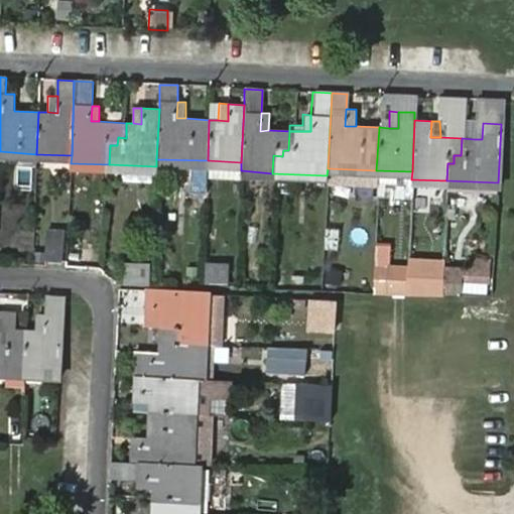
[(475,123),(474,139),(482,139),(483,123),(475,123)]
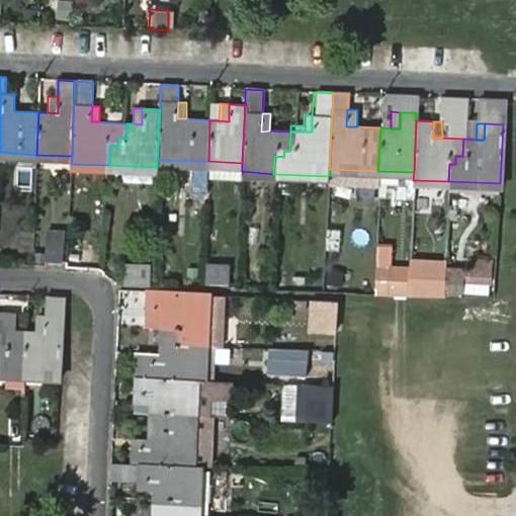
[(0,175),(35,177),(36,155),(0,152),(0,175)]
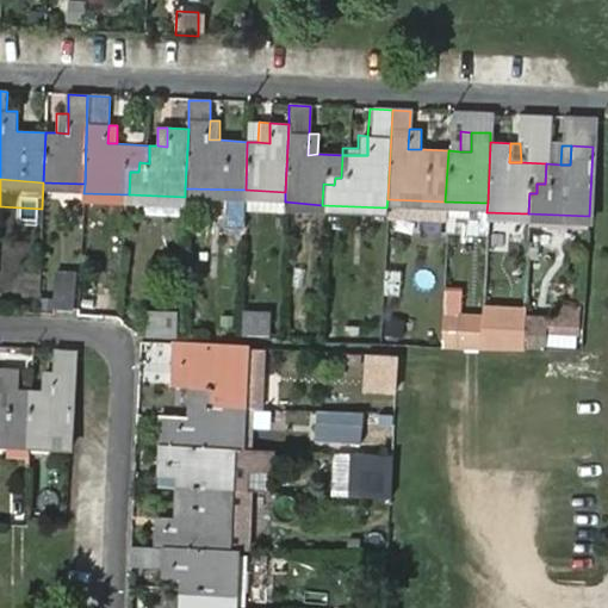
[(56,272),(54,309),(73,311),(75,273),(56,272)]
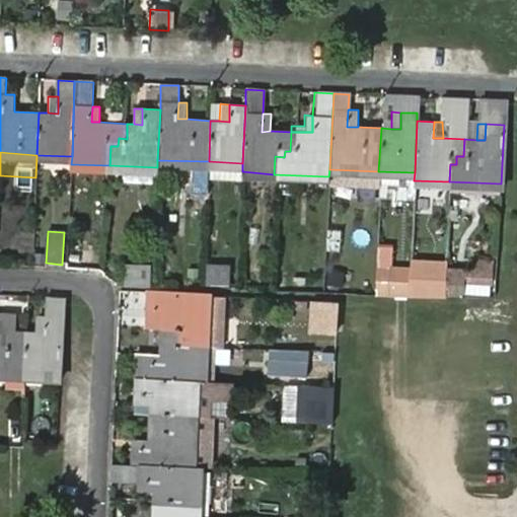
[(470,269),(447,269),(445,296),(463,297),(464,286),(491,287),(493,261),(470,260),(470,269)]
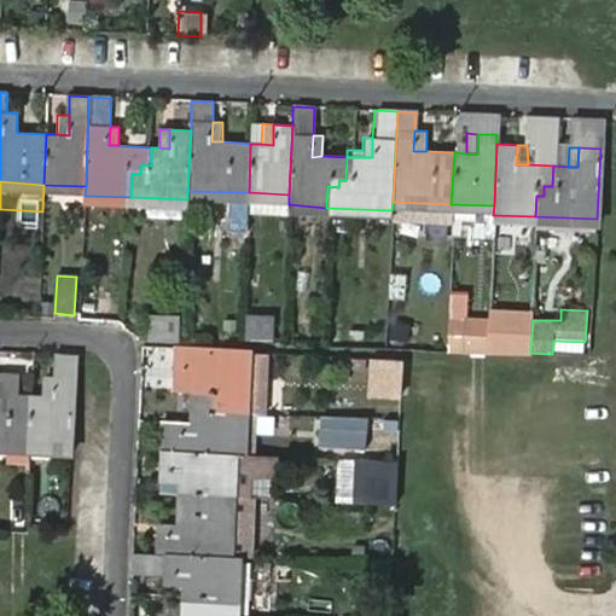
[(494,312),(492,350),(517,352),(518,313),(494,312)]
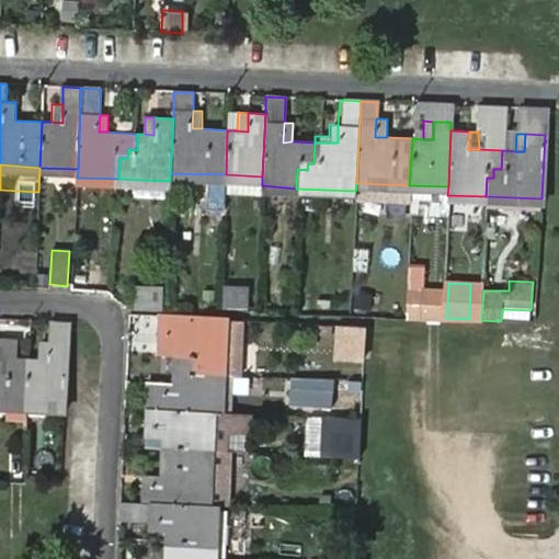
[(224,284),(221,310),(248,311),(249,287),(224,284)]
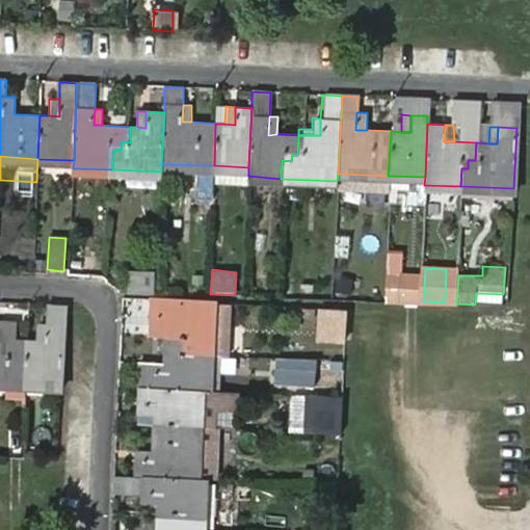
[(153,270),(127,270),(127,296),(153,296),(153,270)]
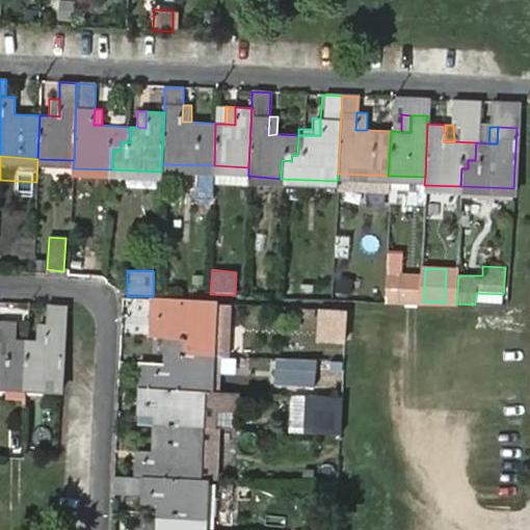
[(148,338),(165,339),(163,364),(138,364),(137,388),(197,392),(204,391),(205,356),(216,358),(219,305),(150,299),(148,338)]
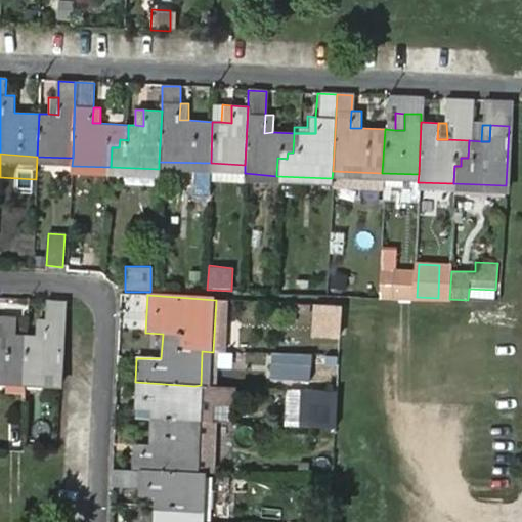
[(225,351),(227,299),(217,298),(214,350),(225,351)]
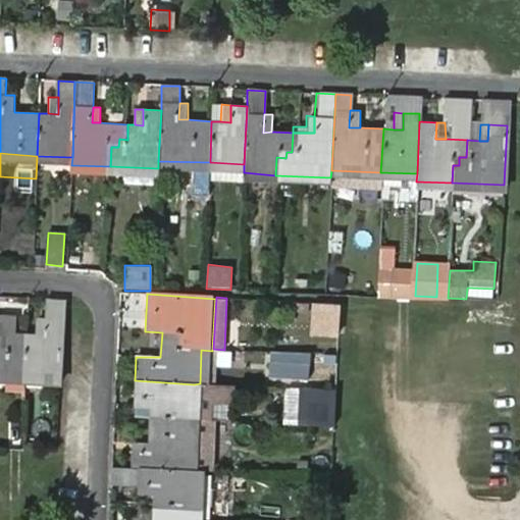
[(34,334),(26,334),(23,377),(61,379),(64,319),(65,301),(44,300),(43,318),(42,335),(34,334)]
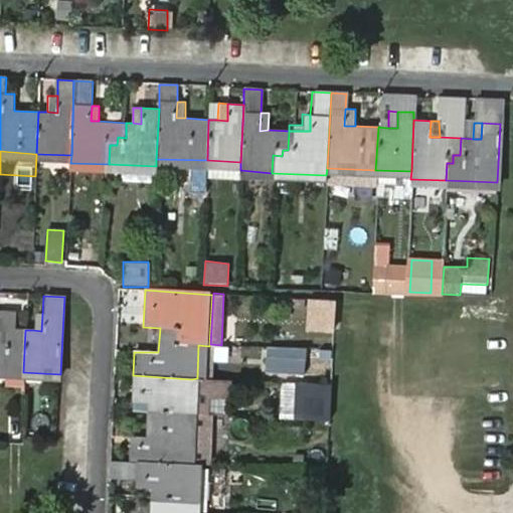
[(338,301),(312,300),(311,331),(337,332),(338,301)]
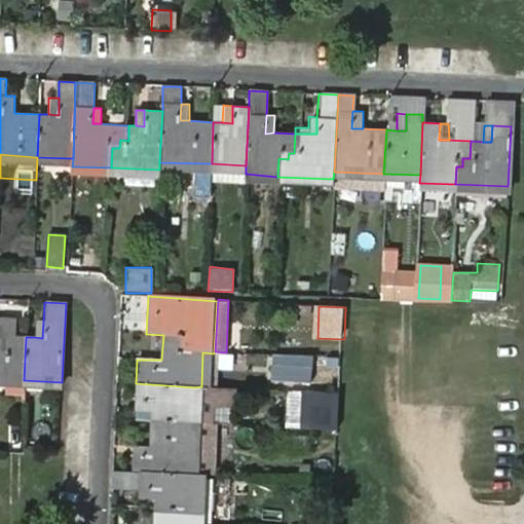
[(35,321),(34,337),(42,338),(43,321),(35,321)]
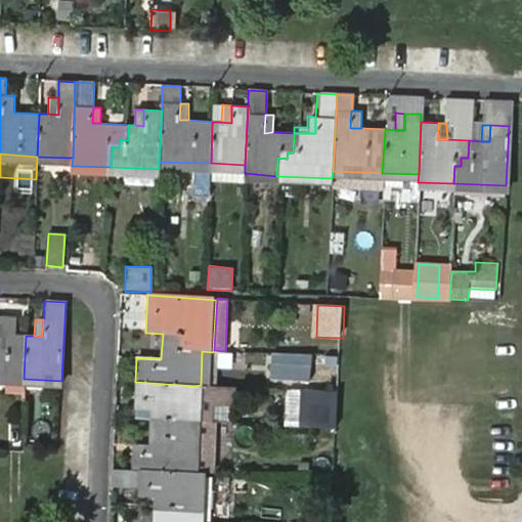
[(0,377),(24,379),(26,336),(1,335),(0,335),(0,377)]
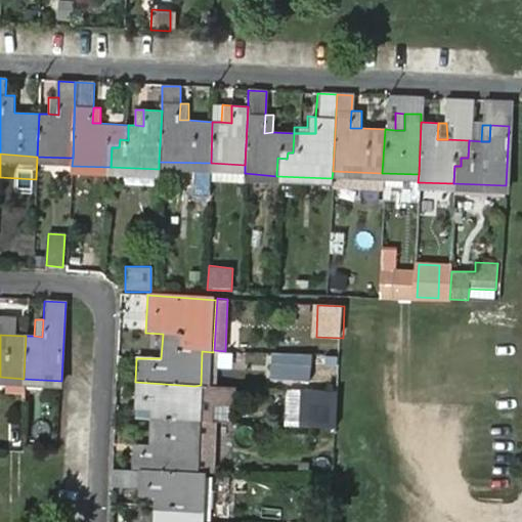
[(271,354),(271,380),(308,381),(310,356),(271,354)]
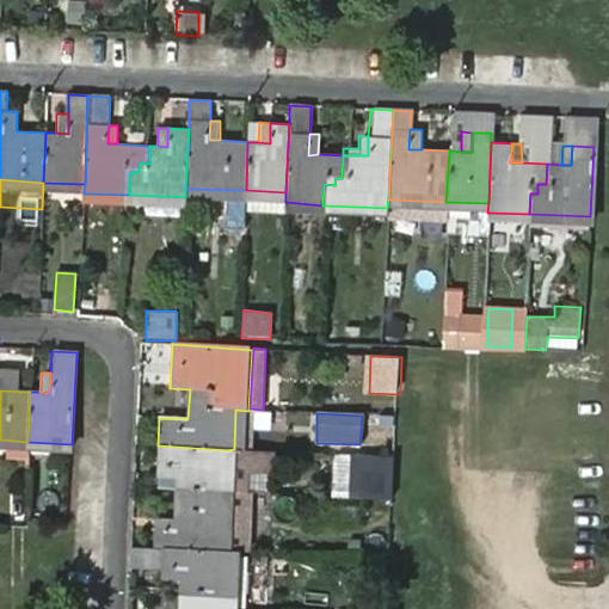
[(176,479),(174,491),(225,493),(227,450),(158,446),(157,467),(176,467),(176,479)]
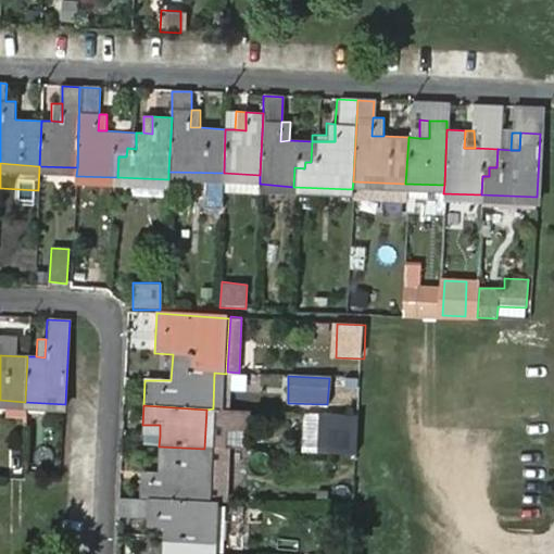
[(298,417),(298,436),(339,437),(340,418),(298,417)]
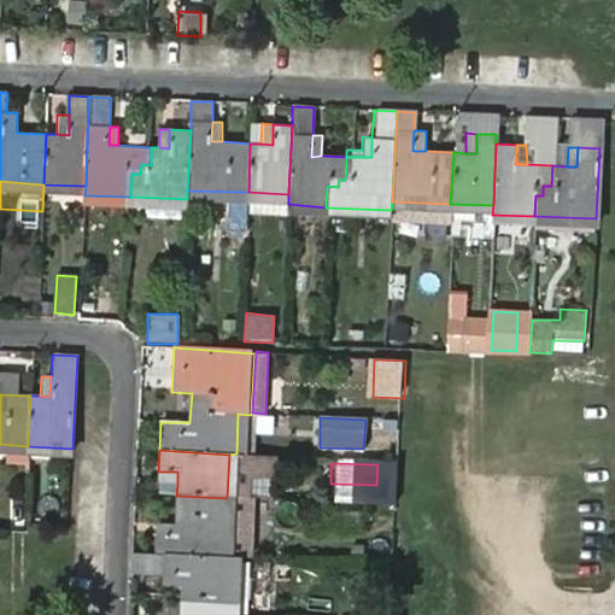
[(157,482),(177,484),(177,472),(158,472),(157,482)]
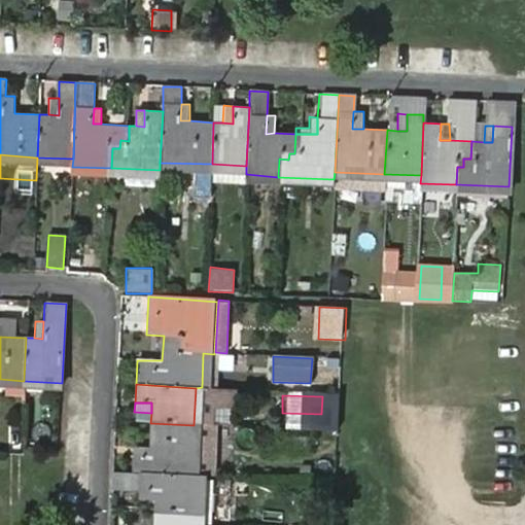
[(133,455),(132,473),(191,475),(194,425),(150,423),(149,447),(149,456),(133,455)]
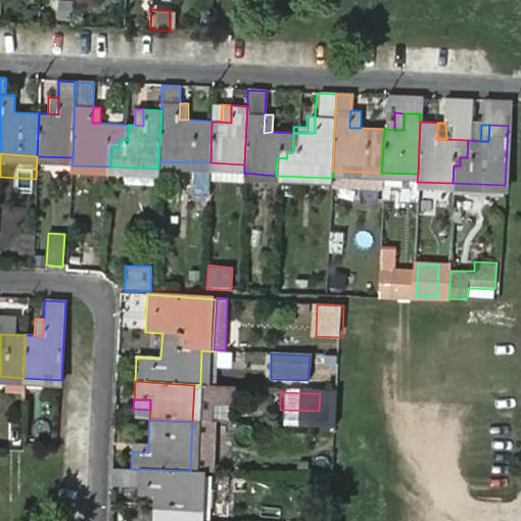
[(148,453),(148,443),(131,442),(132,452),(148,453)]
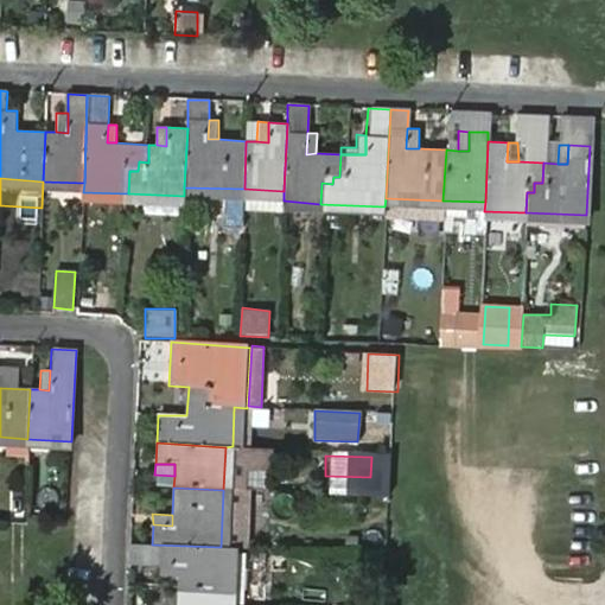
[(128,542),(128,564),(160,565),(180,566),(180,577),(179,588),(196,588),(195,598),(208,599),(208,604),(227,604),(229,547),(221,547),(152,545),(128,542)]
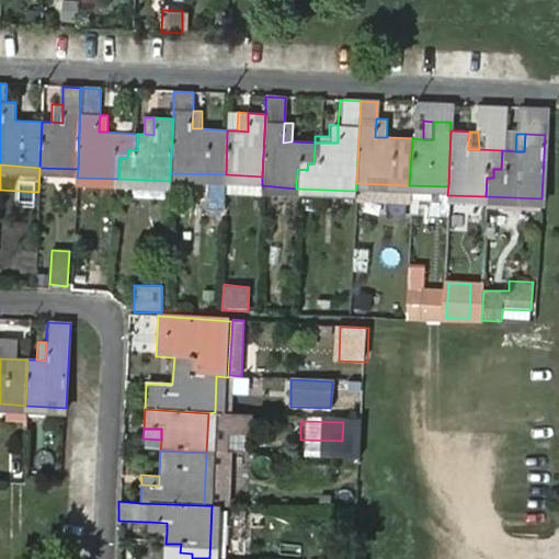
[(148,533),(167,533),(167,523),(148,522),(148,533)]
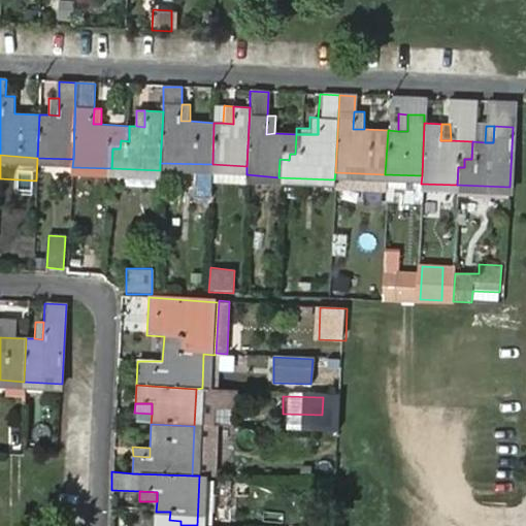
[(181,525),(181,521),(169,520),(170,512),(156,512),(155,525),(181,525)]
